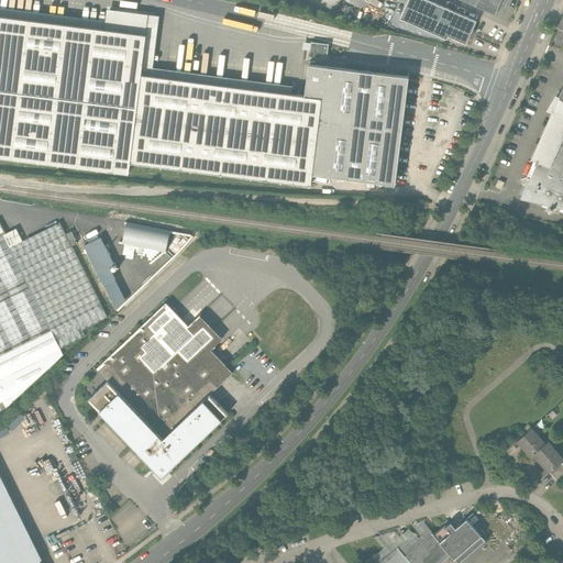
[(476,22),(428,0),(408,0),(400,18),(446,39),(449,36),(466,44),(468,37),(472,36),(473,34),(474,31),(473,28),(476,22)]
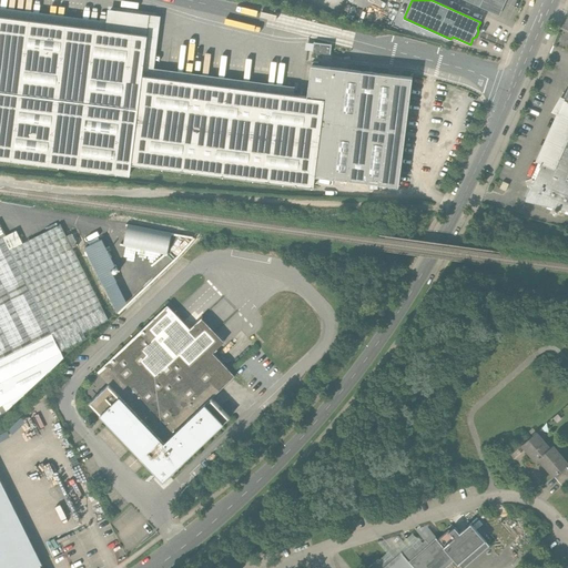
[(464,0),(499,16),(505,0),(464,0)]
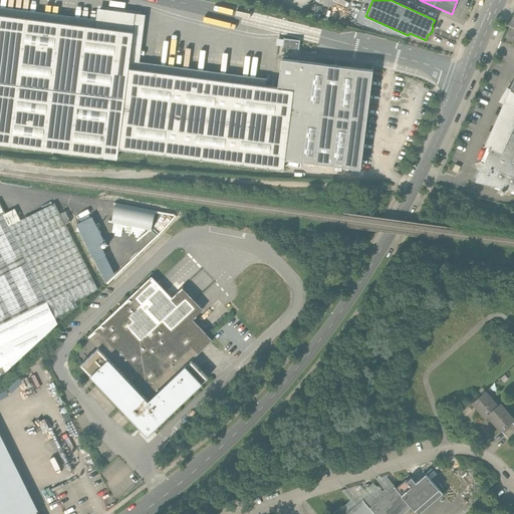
[(0,6),(0,144),(116,159),(118,149),(283,170),(284,160),(360,170),(372,69),(282,58),(278,87),(266,85),(267,77),(140,61),(146,14),(97,8),(95,19),(0,6)]
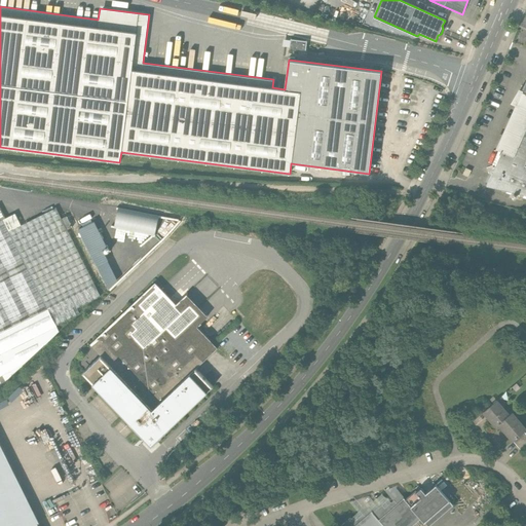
[(292,39),(291,38),(290,47),(306,49),(307,41),(292,39)]
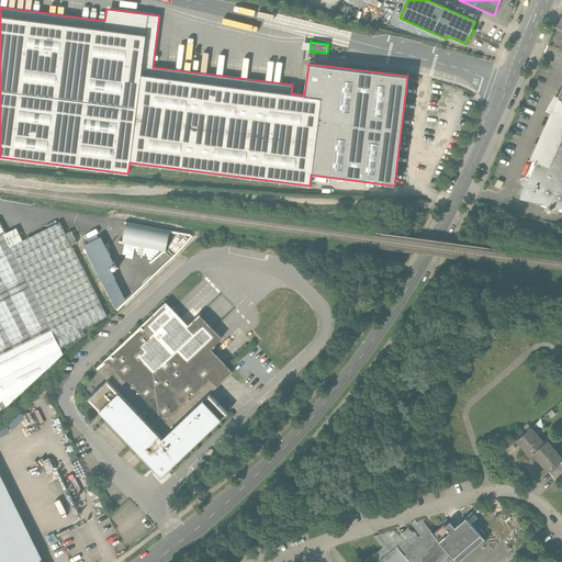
[(561,89),(553,109),(555,110),(554,112),(552,111),(531,159),(537,161),(519,200),(561,210),(561,89)]
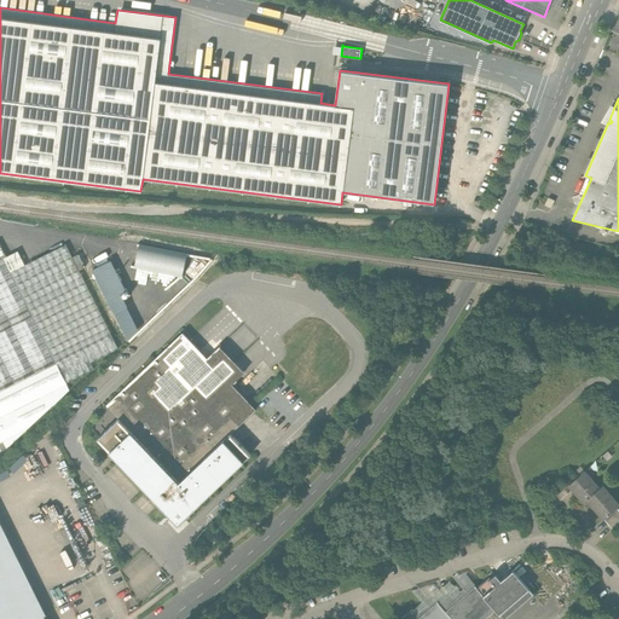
[(0,317),(28,304),(6,258),(0,244),(0,317)]
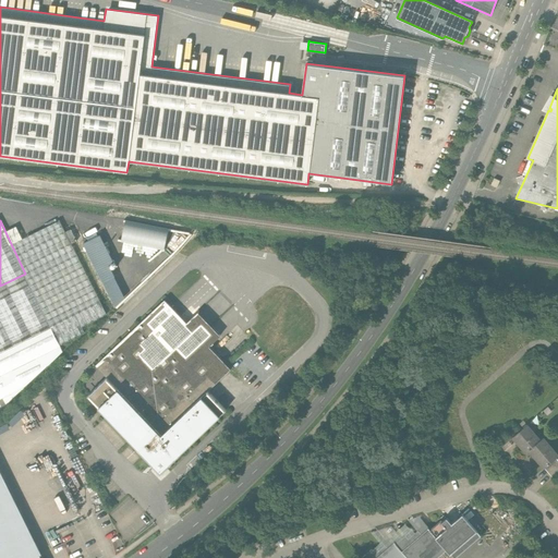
[(14,227),(5,232),(25,274),(59,346),(84,334),(81,328),(106,315),(71,244),(83,238),(77,227),(65,232),(59,220),(21,239),(14,227)]
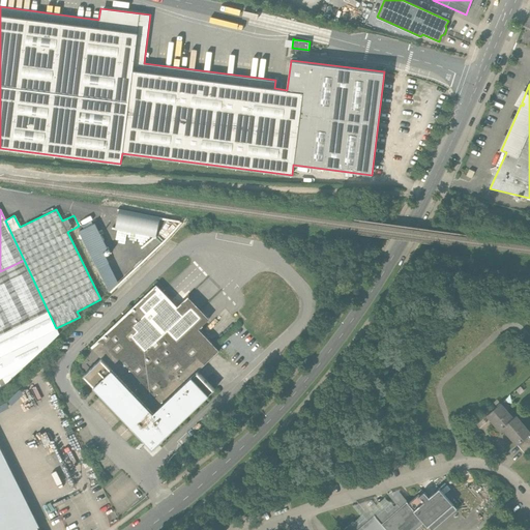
[(0,386),(6,384),(59,334),(56,328),(24,260),(0,271),(0,386)]
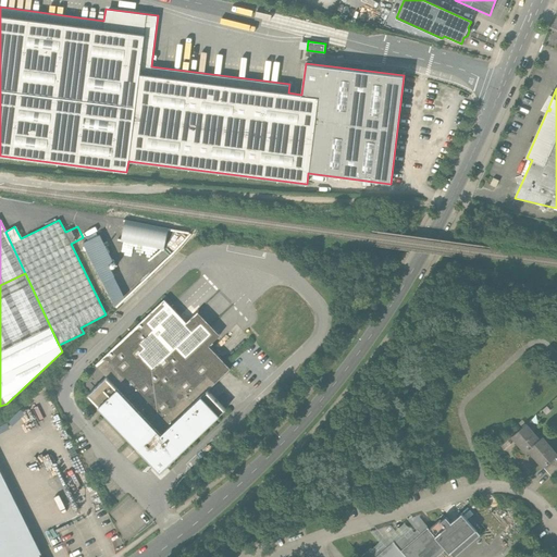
[(164,300),(96,366),(107,378),(161,434),(207,391),(230,369),(208,346),(220,336),(197,312),(186,323),(164,300)]
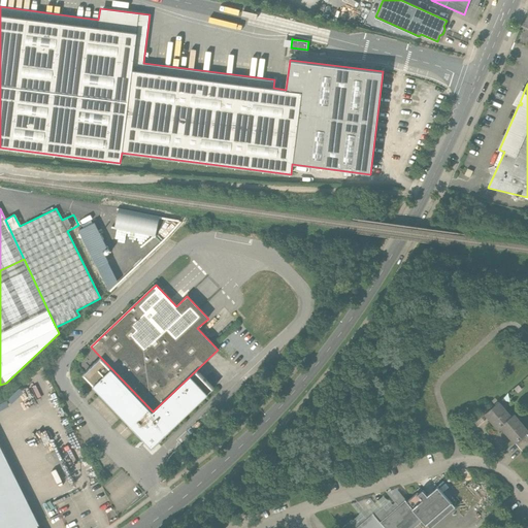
[(101,358),(83,374),(152,448),(213,389),(196,370),(153,411),(101,358)]
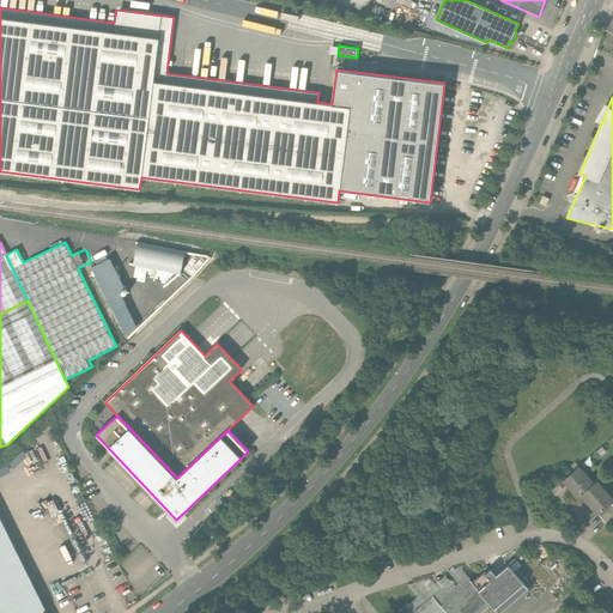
[(593,485),(592,485),(582,474),(584,472),(578,466),(564,479),(574,489),(572,490),(578,497),(583,493),(593,485)]
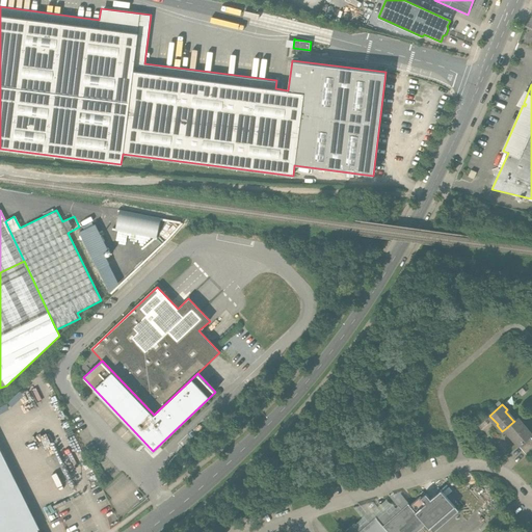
[(514,421),(506,428),(513,436),(511,437),(520,446),(531,436),(531,435),(521,423),(523,422),(517,417),(513,421),(514,421)]
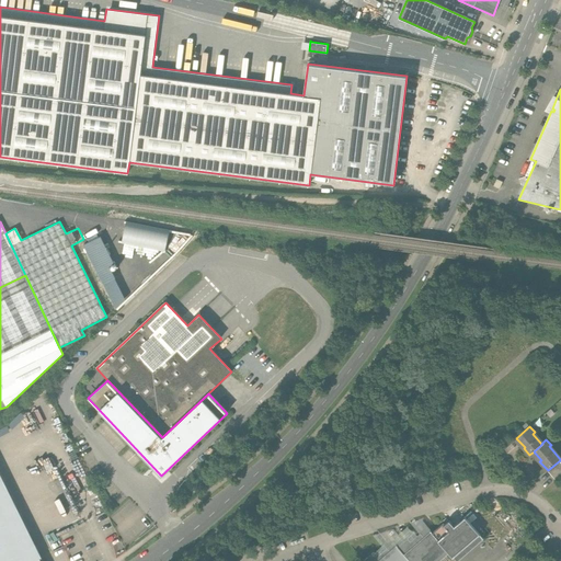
[(560,461),(560,460),(548,470),(557,480),(560,476),(560,461)]
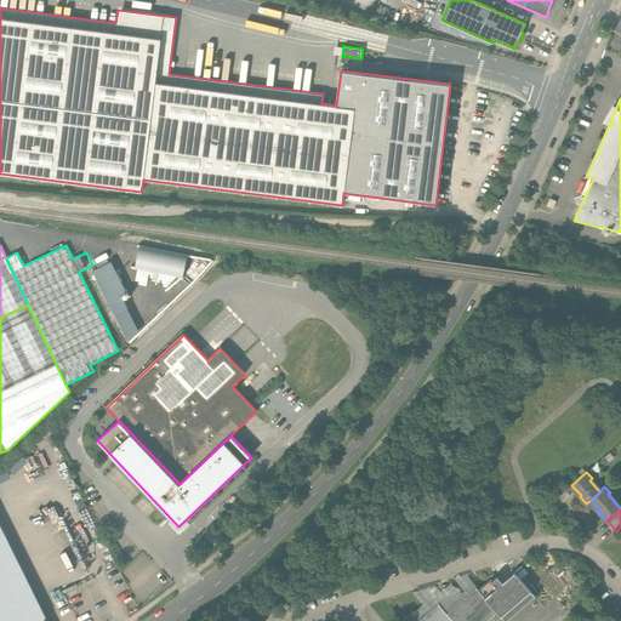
[(45,620),(0,529),(0,620),(45,620)]
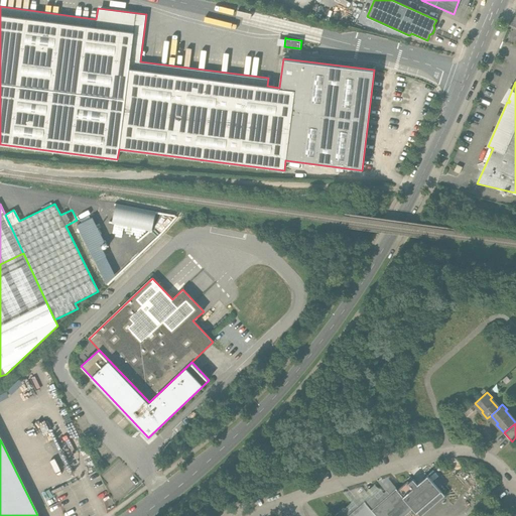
[(397,490),(413,508),(419,515),(420,515),(444,495),(427,476),(417,484),(413,479),(408,482),(407,481),(397,490)]
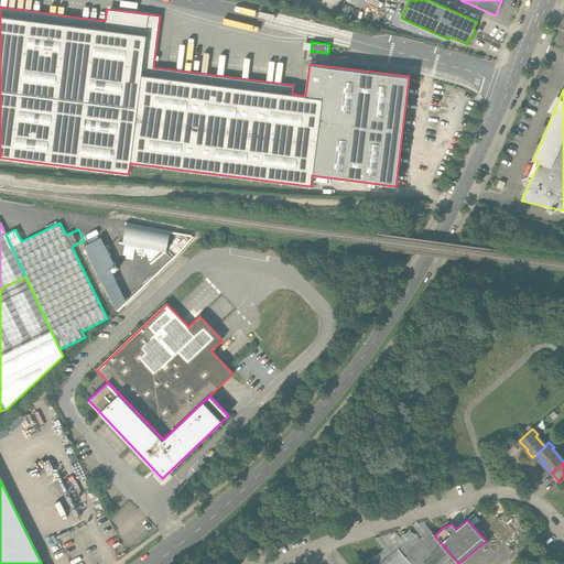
[(400,550),(412,563),(441,563),(452,555),(434,535),(432,533),(426,539),(423,535),(413,544),(410,541),(400,550)]
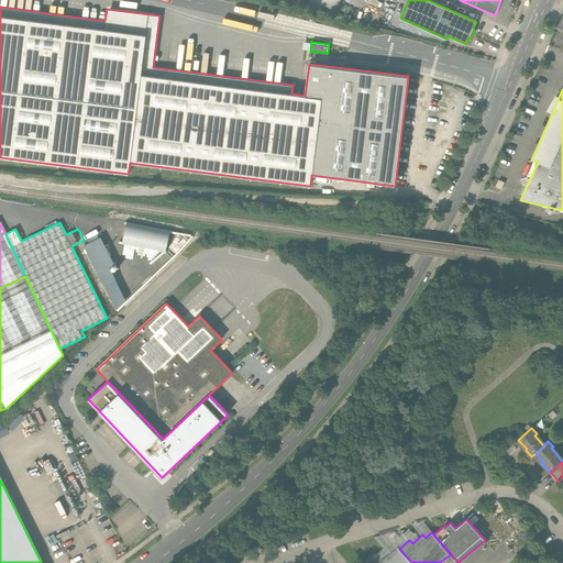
[(375,554),(364,562),(411,562),(399,549),(397,547),(390,552),(387,549),(377,558),(375,554)]
